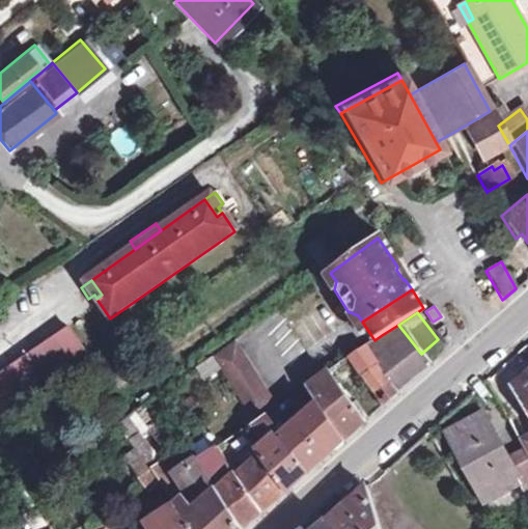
[(382,335),(415,377),(429,364),(421,354),(398,325),(382,335)]
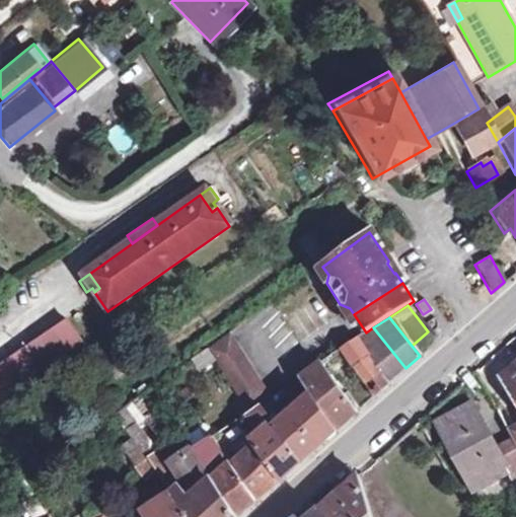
[(65,324),(54,333),(69,356),(80,350),(65,324)]
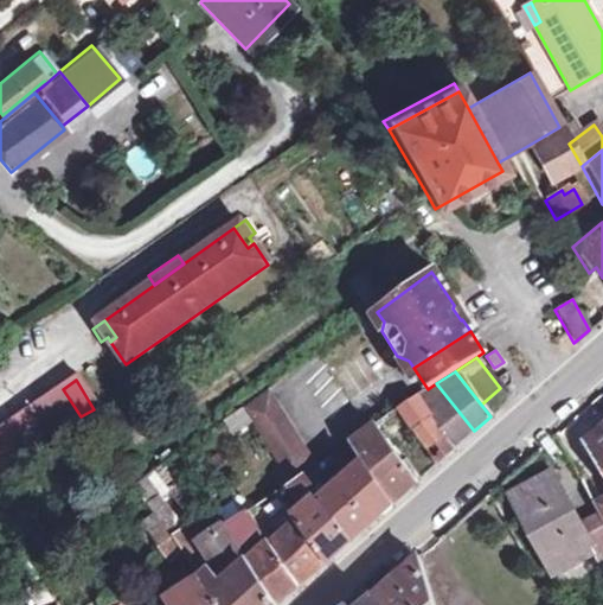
[(455,449),(474,431),(436,383),(428,389),(415,397),(455,449)]
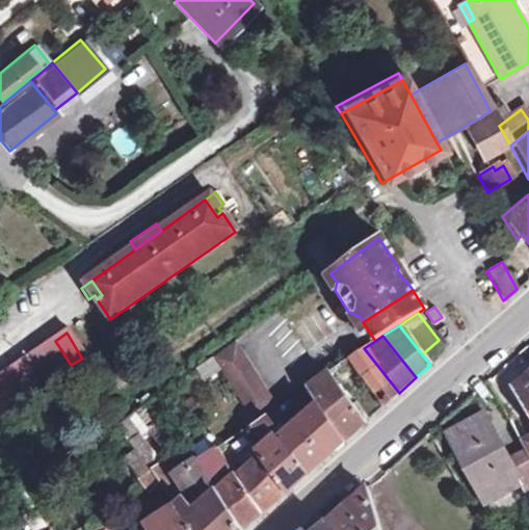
[(250,424),(264,416),(274,407),(239,340),(214,358),(250,424)]
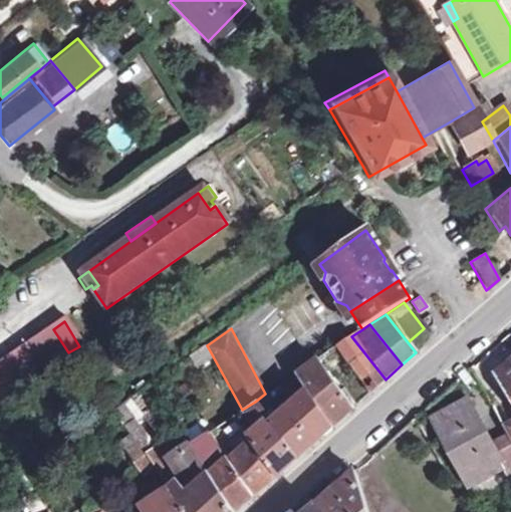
[(37,339),(54,362),(68,352),(53,329),(37,339)]
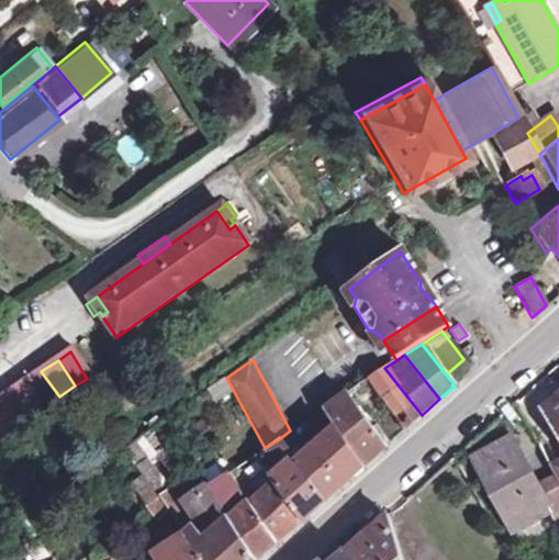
[(422,415),(384,368),(367,379),(405,428),(422,415)]
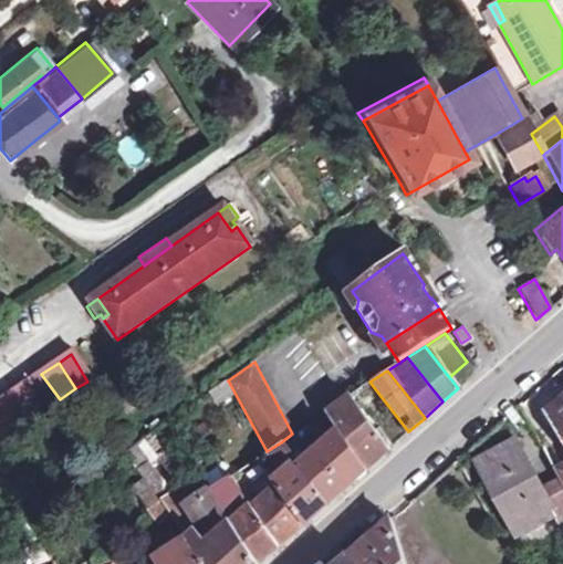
[(47,408),(60,399),(41,374),(29,382),(47,408)]
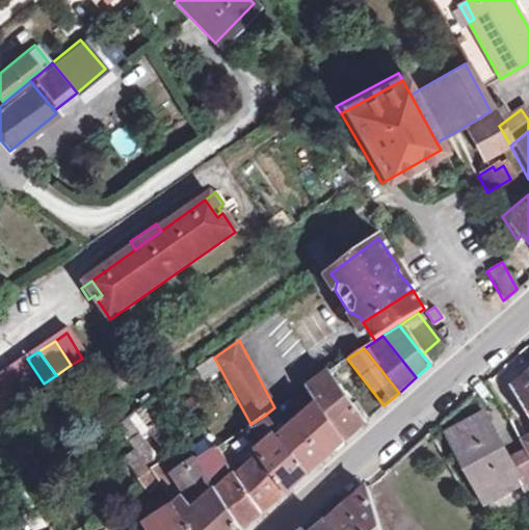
[(30,393),(44,383),(27,359),(12,368),(30,393)]
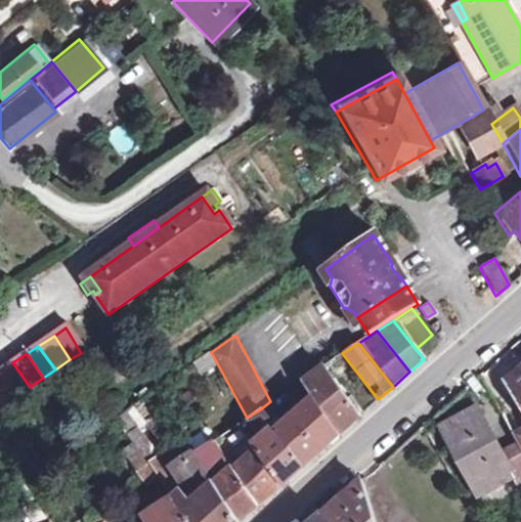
[(15,395),(30,387),(12,362),(0,370),(0,373),(15,395)]
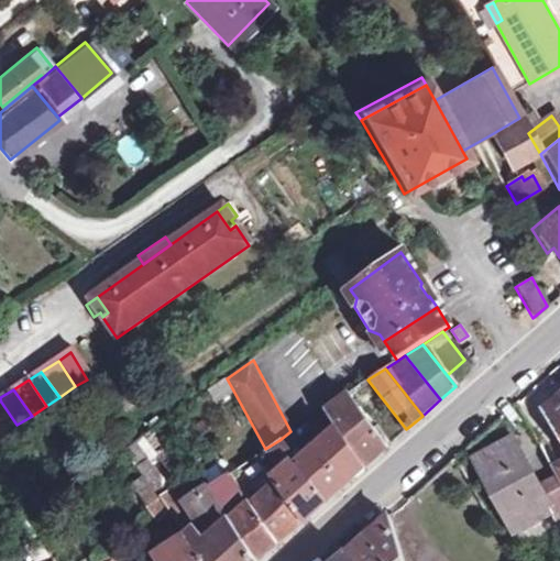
[(338,430),(365,465),(387,446),(347,394),(322,410),(338,430)]
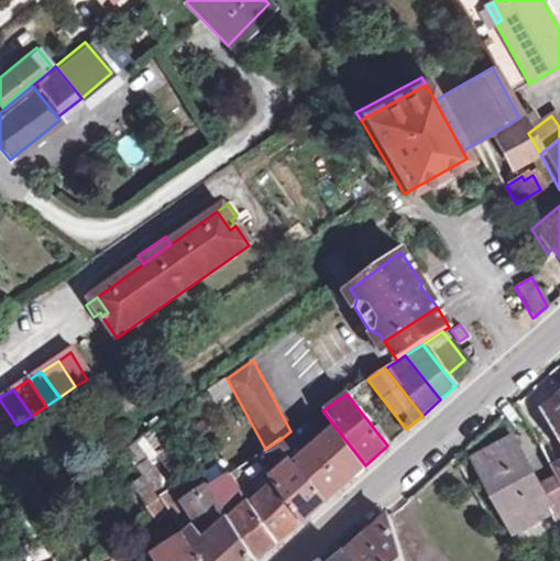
[(559,398),(545,410),(559,432),(559,464),(550,472),(557,483),(559,488),(559,398)]
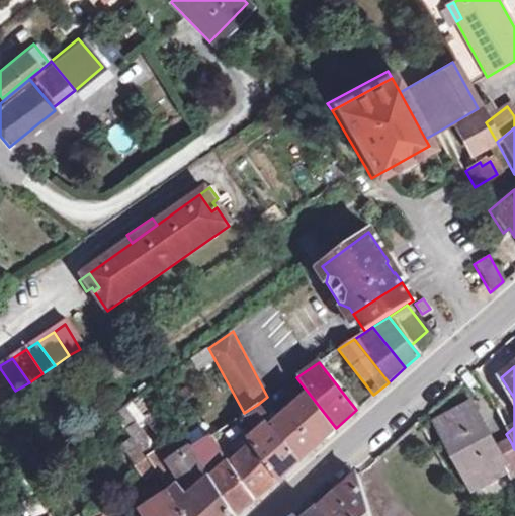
[(0,397),(2,400),(15,391),(0,368),(0,397)]
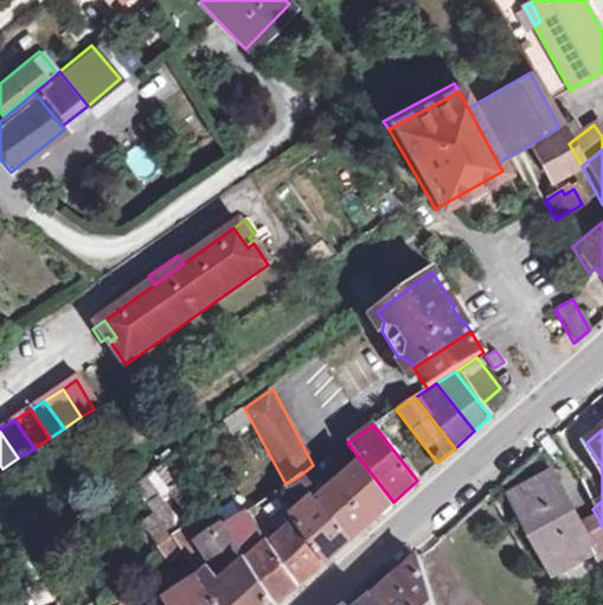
[(321,500),(352,539),(393,502),(364,464),(321,500)]
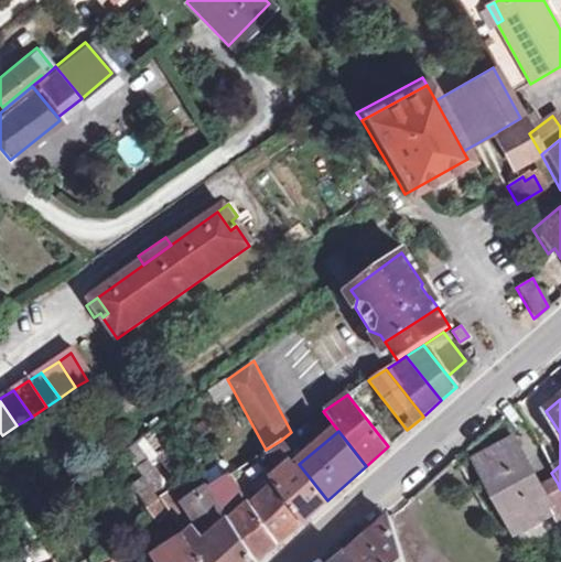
[(280,441),(266,450),(265,452),(289,484),(280,490),(304,521),(327,500),(299,464),(280,441)]
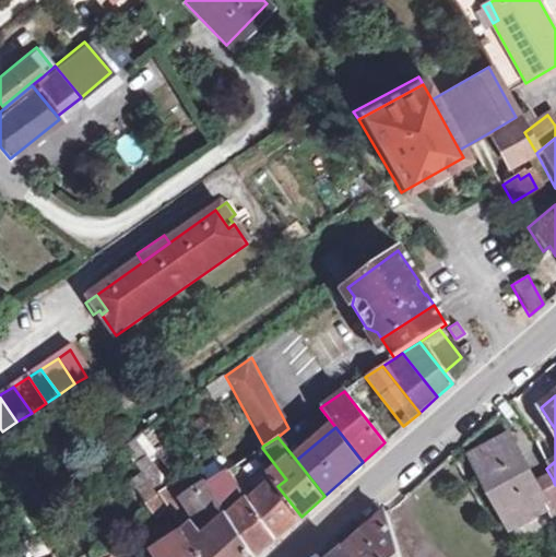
[(555,517),(555,485),(553,480),(535,489),(506,437),(466,454),(506,533),(547,512),(552,520),(555,517)]
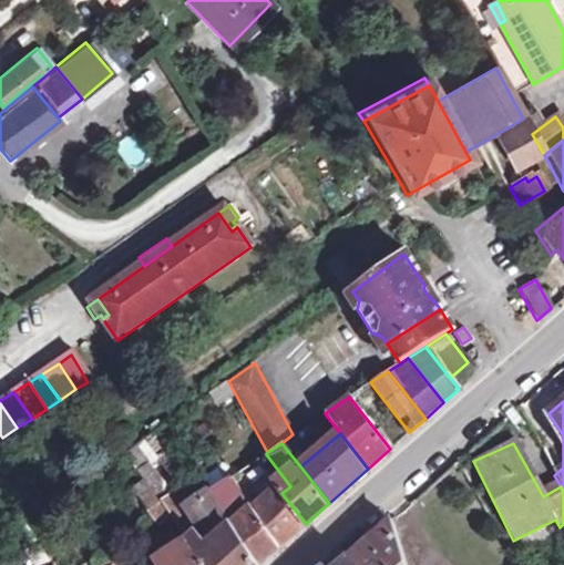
[(201,535),(187,544),(202,564),(257,564),(260,563),(237,531),(238,530),(211,492),(188,507),(215,545),(211,550),(201,535)]
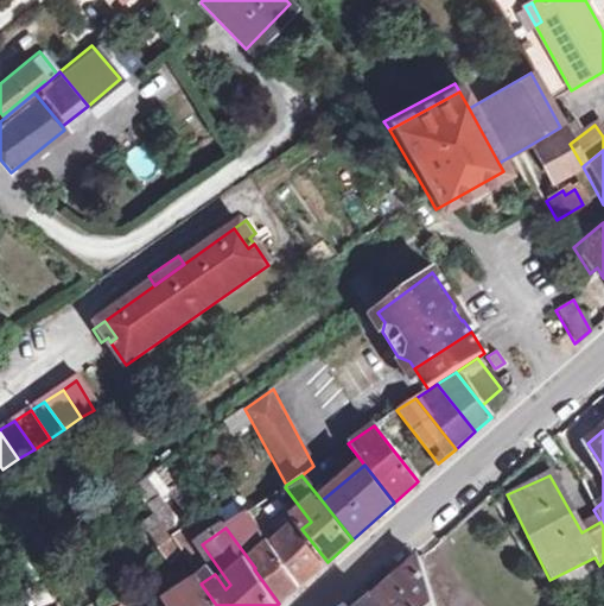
[(328,562),(302,529),(275,551),(300,586),(328,562)]
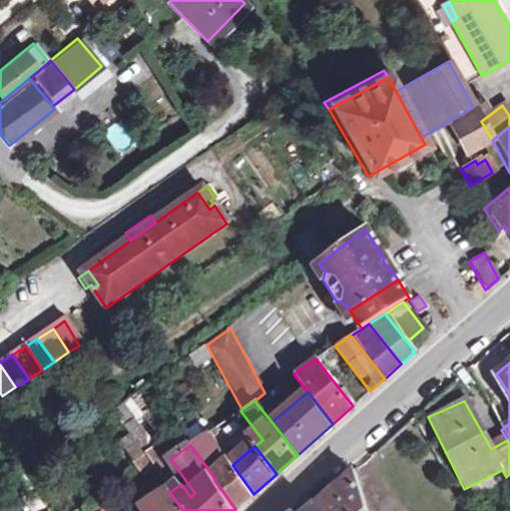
[(154,470),(161,465),(156,458),(149,463),(154,470)]
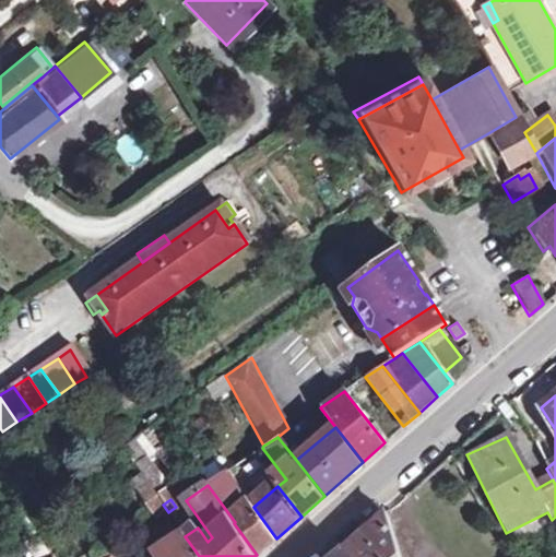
[(176,507),(168,512),(182,533),(185,536),(198,528),(180,504),(176,507)]
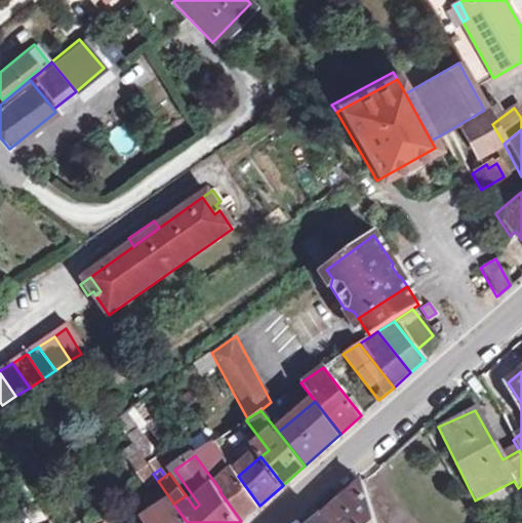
[(259,506),(238,476),(221,490),(219,491),(241,521),(259,506)]
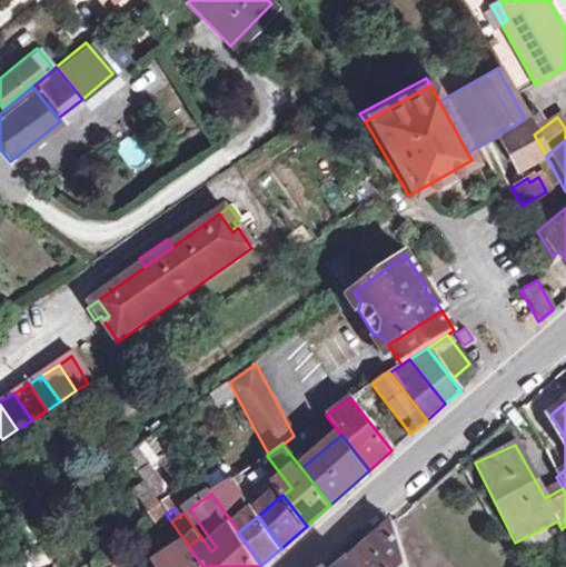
[(405,566),(391,525),(369,545),(387,566),(405,566)]
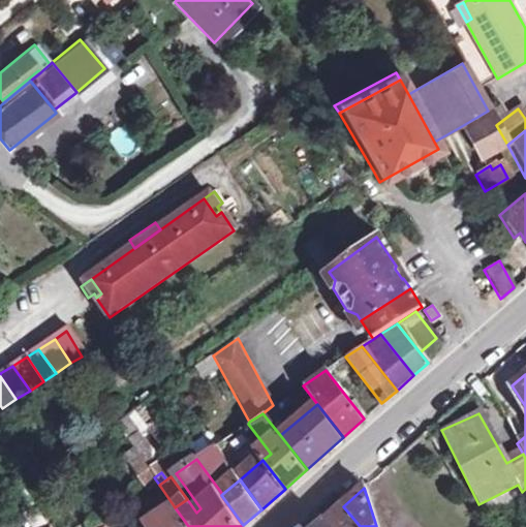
[(148,521),(152,526),(188,526),(175,507),(173,504),(148,521)]
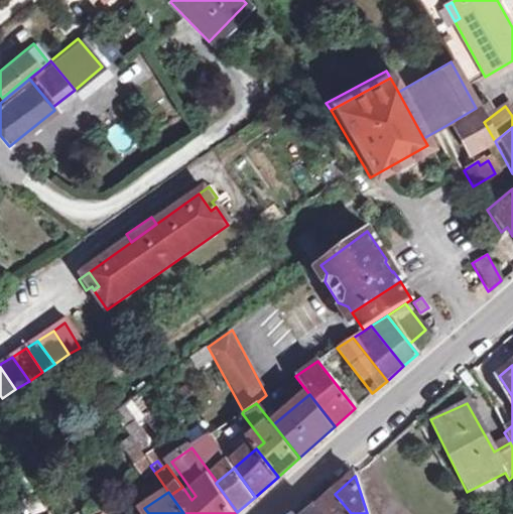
[(351,513),(335,494),(319,507),(326,513),(351,513)]
